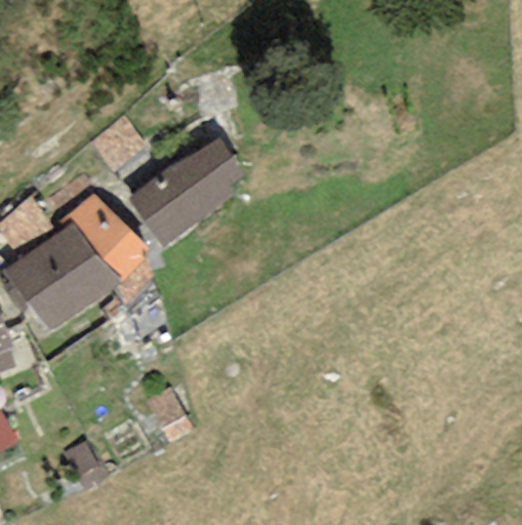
[(167,248),(239,194),(232,185),(245,174),(216,136),(131,201),(167,248)]
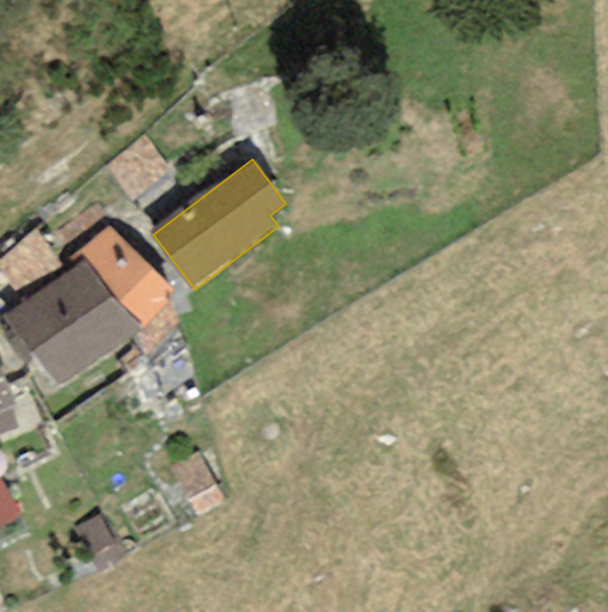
[(78,267),(4,319),(61,386),(182,292),(109,226),(69,257),(78,267)]
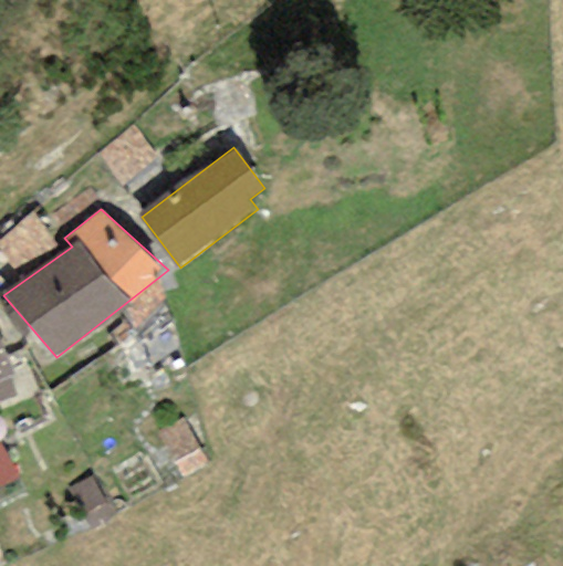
[(8,221),(0,226),(0,263),(28,244),(8,221)]
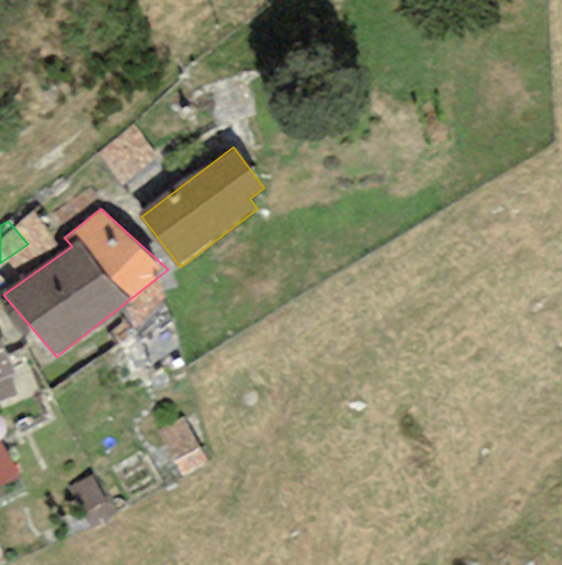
[(0,397),(13,392),(7,374),(17,371),(0,329),(0,397)]
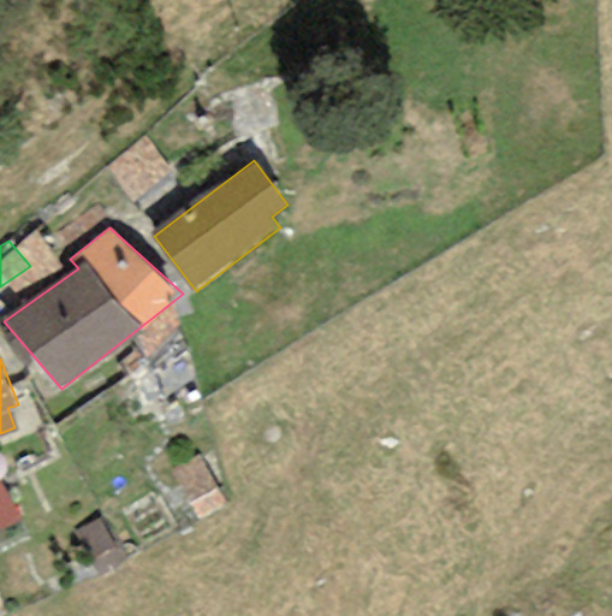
[(196,455),(170,472),(197,517),(224,501),(196,455)]
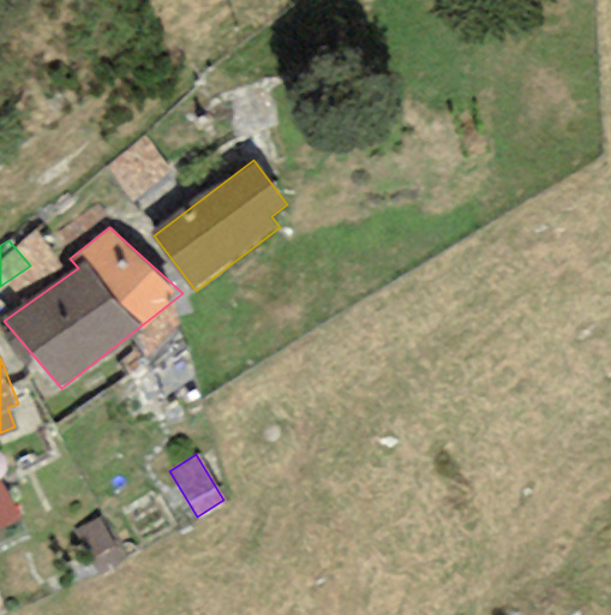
[(0,478),(0,529),(24,518),(0,478)]
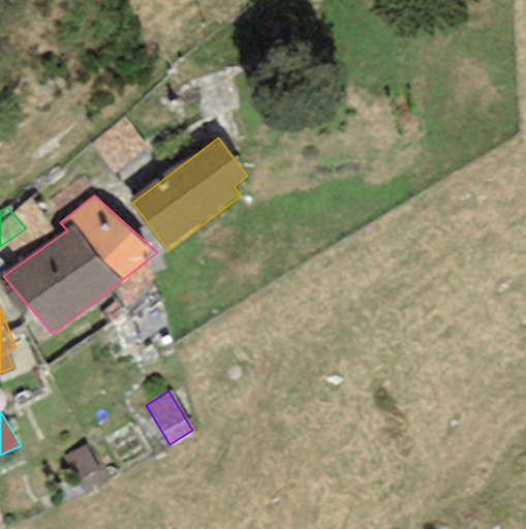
[(85,444),(62,458),(84,496),(106,483),(85,444)]
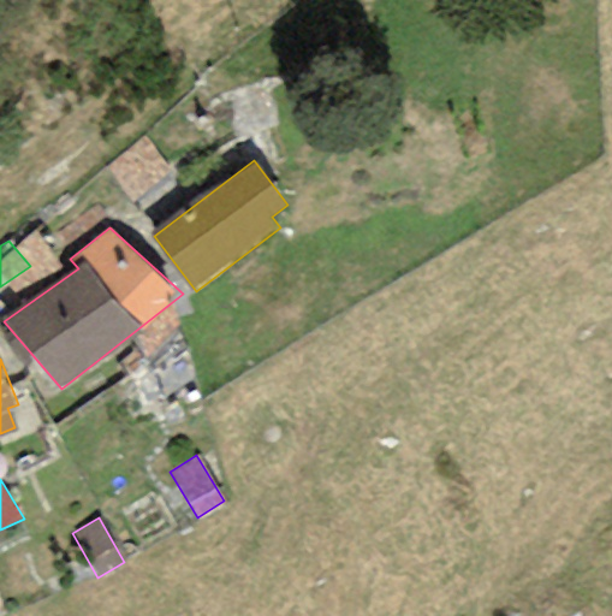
All buildings are outlined.
